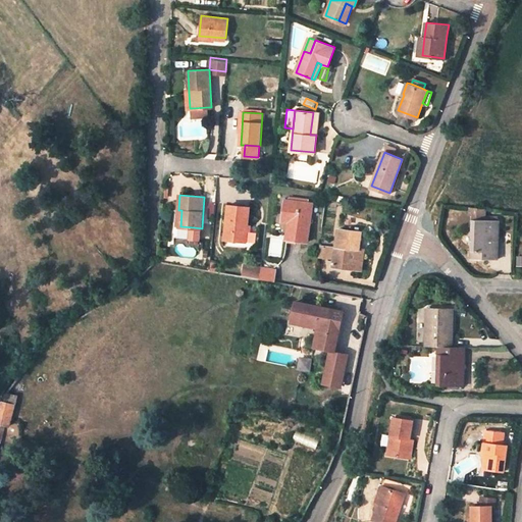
[(308,203),(290,200),(285,200),(283,214),(290,215),(289,221),(286,238),(307,241),(312,203),(308,203)]
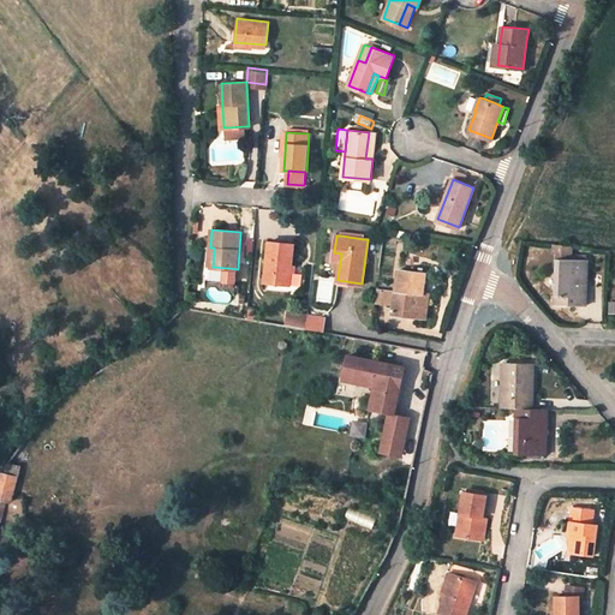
[(268,242),(264,282),(291,284),(293,244),(268,242)]
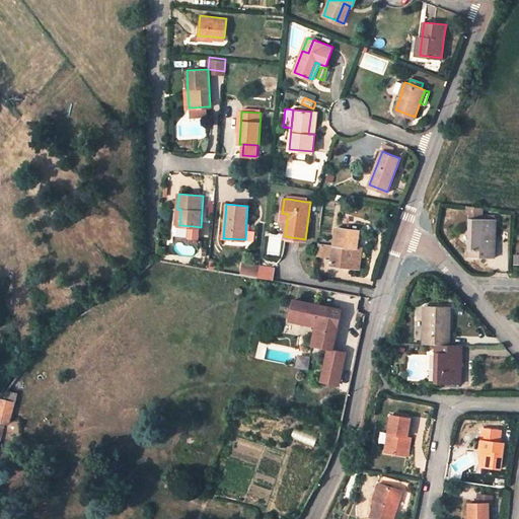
[(469,256),(493,257),(494,242),(491,242),(492,235),(496,235),(496,220),(470,219),(469,256)]
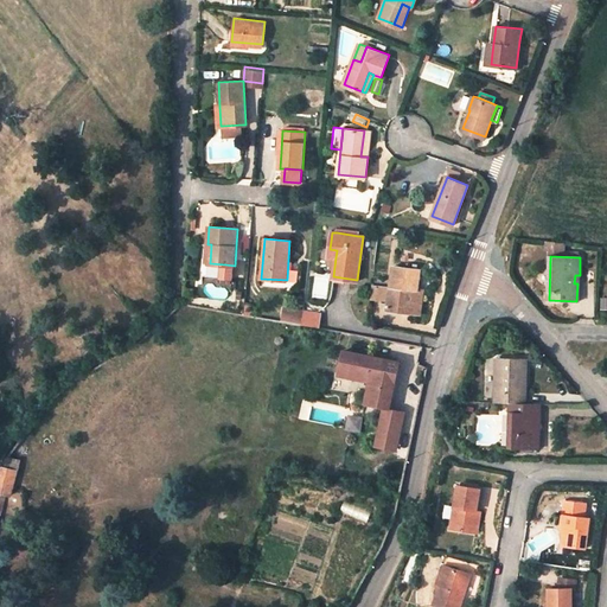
[(235,266),(225,264),(224,276),(235,278),(235,266)]
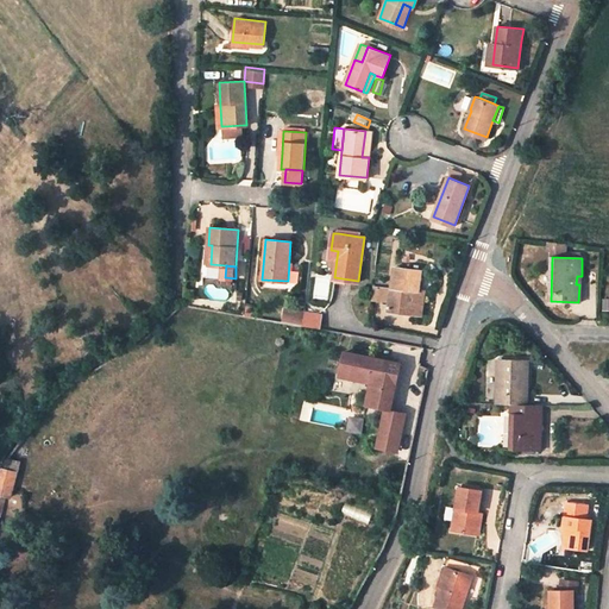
[(413,313),(415,289),(419,290),(421,269),(395,267),(393,288),(393,289),(393,292),(393,293),(390,311),(413,313)]
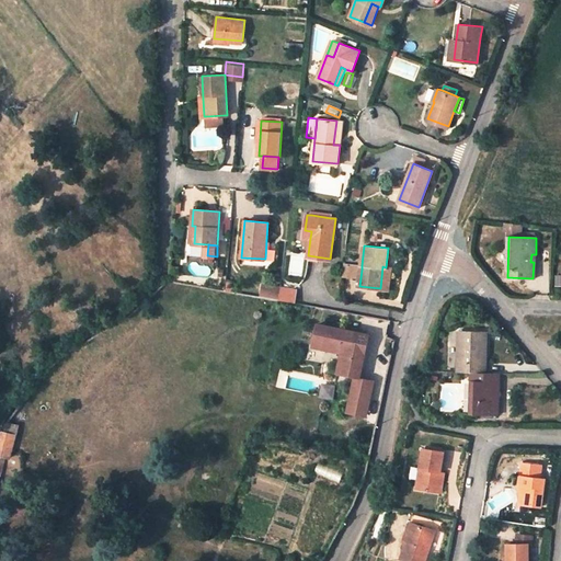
[(390,267),(386,267),(382,266),(380,288),(387,288),(390,267)]
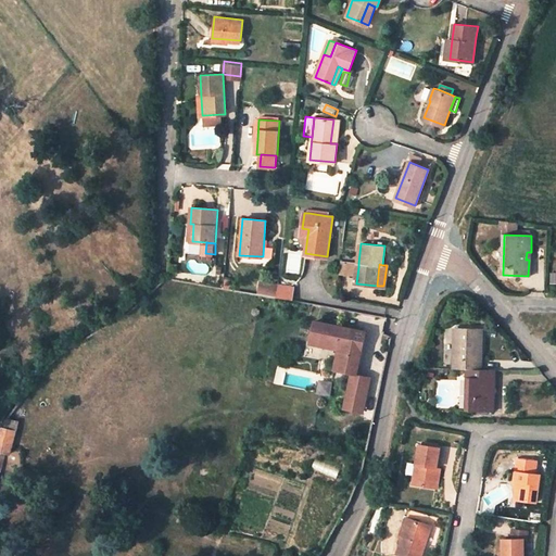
[(278,285),(260,281),(258,293),(277,297),(278,285)]
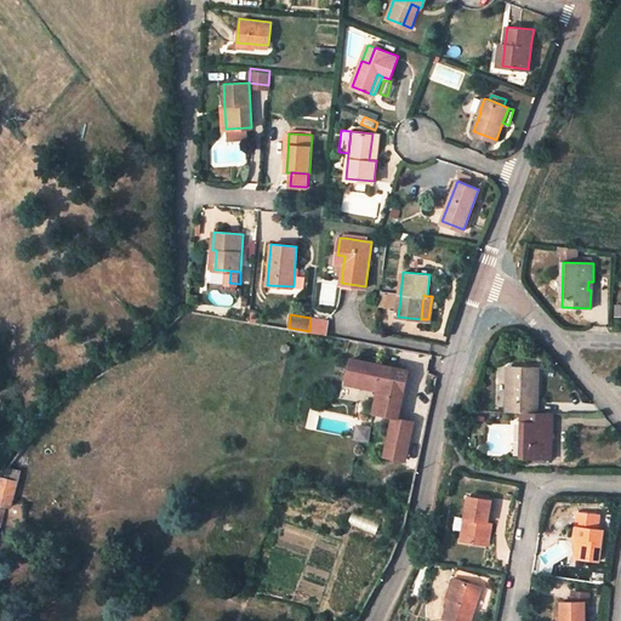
[(325,335),(328,319),(311,318),(309,331),(325,335)]
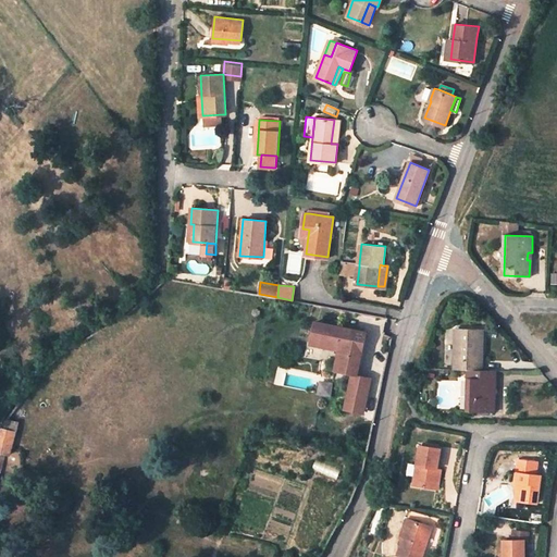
[(355,375),(364,334),(314,323),(310,341),(344,348),(338,372),(355,375)]
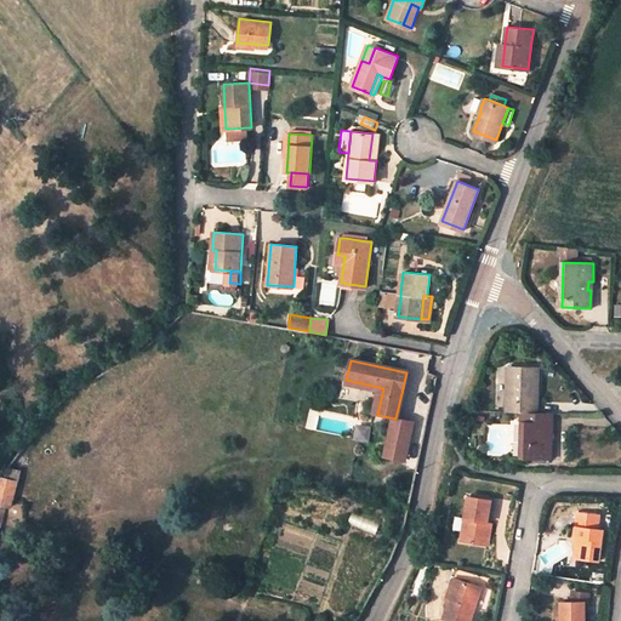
[(523,412),(536,412),(536,393),(534,393),(534,385),(539,385),(540,366),(508,366),(508,412),(523,412)]
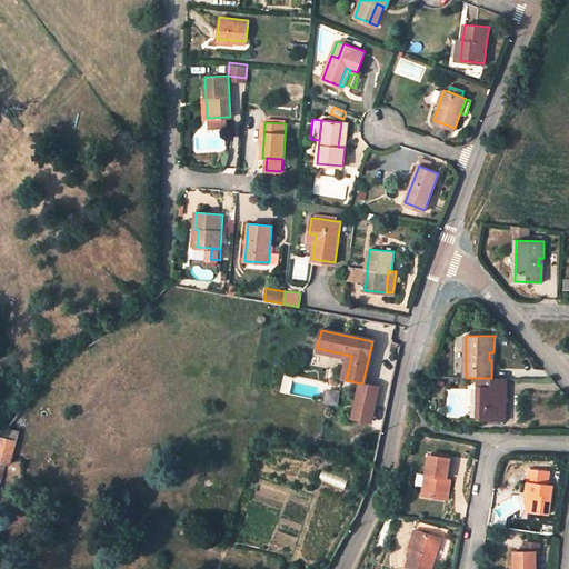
[(493,378),(491,378),(479,378),(478,420),(506,421),(506,405),(501,405),(501,397),(503,397),(505,378),(493,378)]
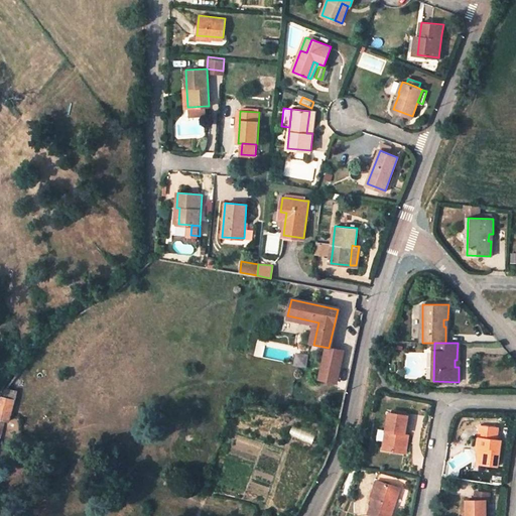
[(329,348),(313,345),(307,374),(327,379),(334,349),(329,348)]
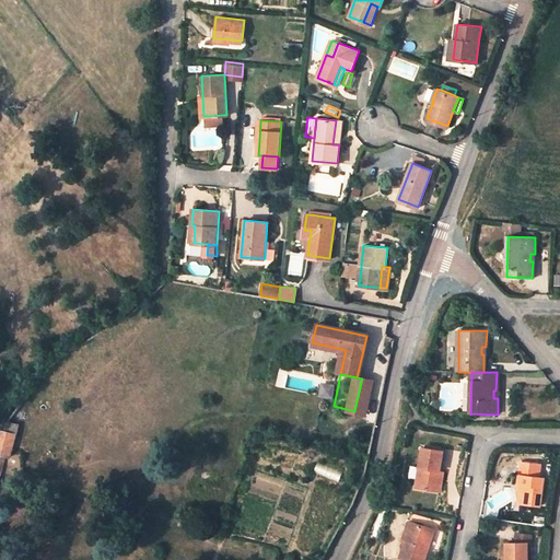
[(0,453),(11,456),(16,433),(1,430),(0,433),(0,453)]
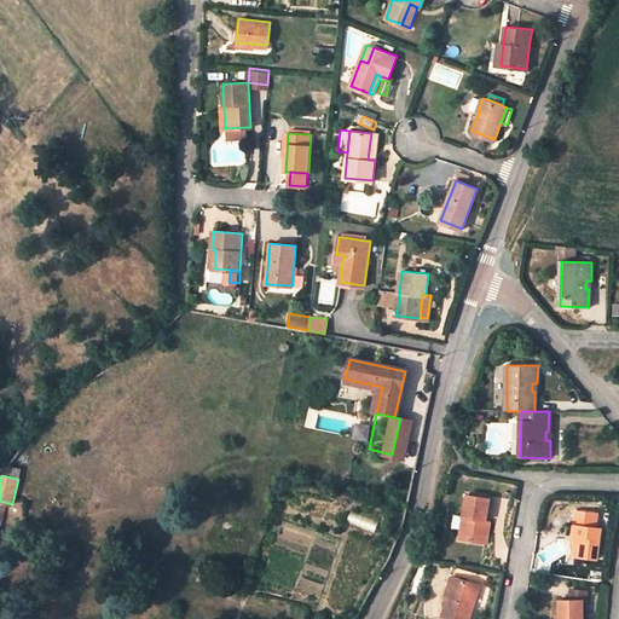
[(491,496),(468,492),(462,537),(481,539),(484,524),(486,524),(487,518),(491,496)]
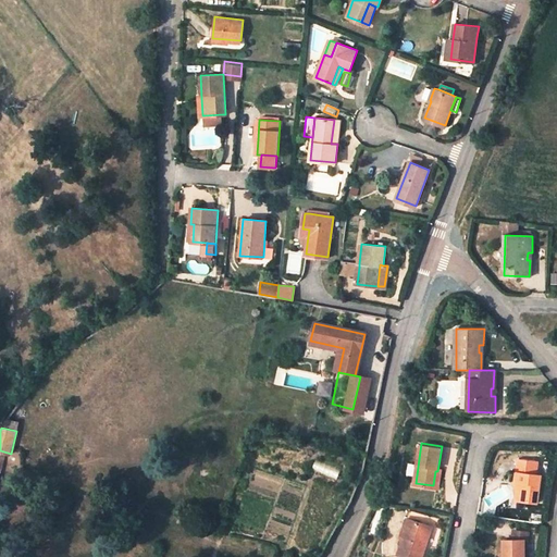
[(541,461),(521,458),(518,484),(519,485),(518,498),(540,502),(543,474),(539,473),(541,461)]
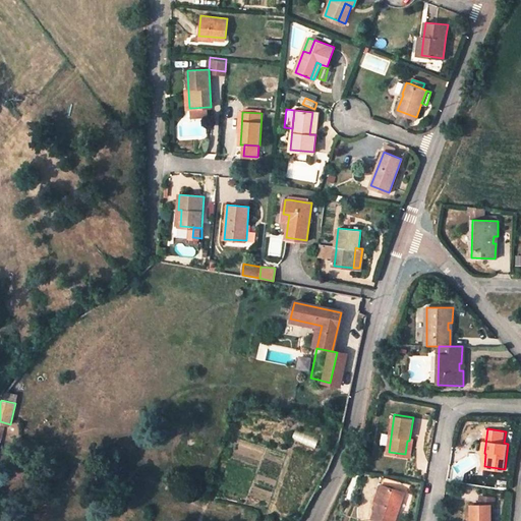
[(407,441),(405,454),(410,455),(413,437),(410,436),(409,441),(407,441)]
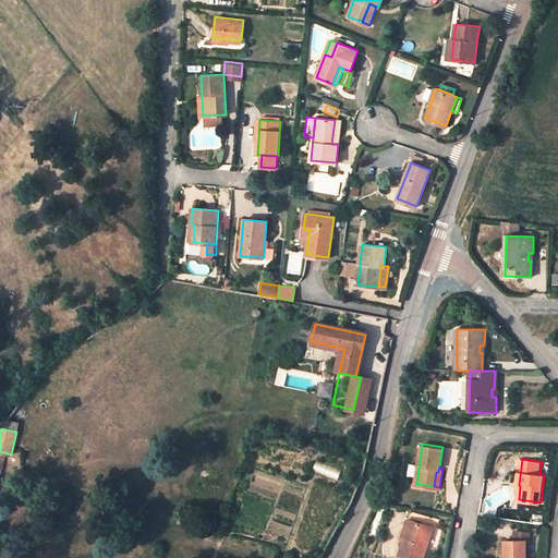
[(401,545),(403,545),(405,536),(409,537),(414,519),(409,518),(401,545)]
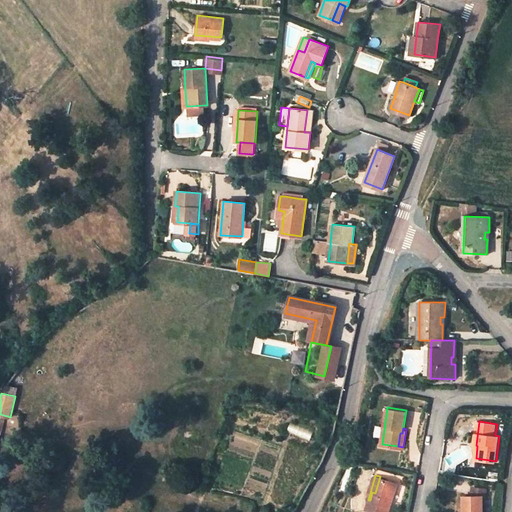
[(375,493),(372,492),(370,500),(368,508),(381,511),(390,511),(399,482),(380,476),(375,493)]
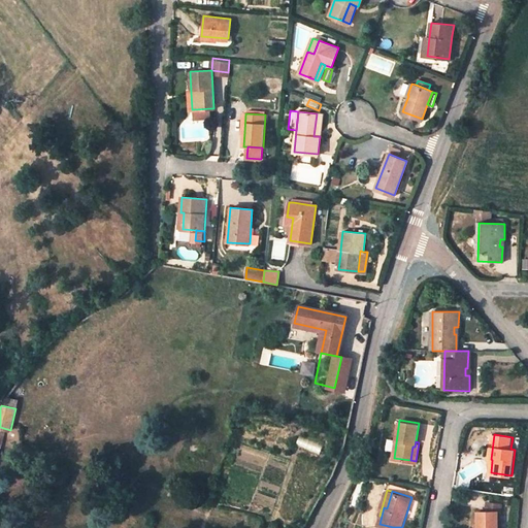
[(480,510),(480,527),(500,527),(500,502),(486,502),(486,510),(480,510)]
